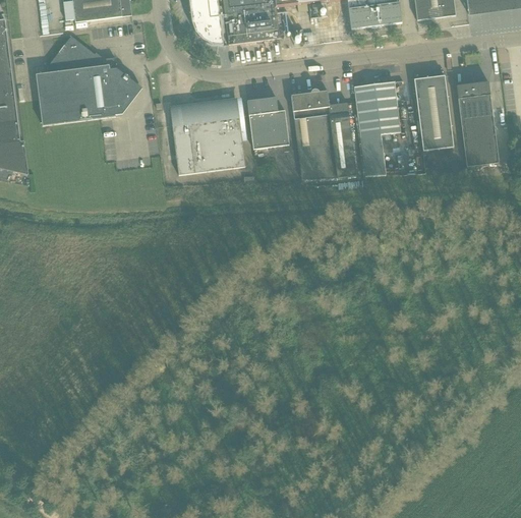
[(71,0),(75,21),(131,14),(129,0),(71,0)]
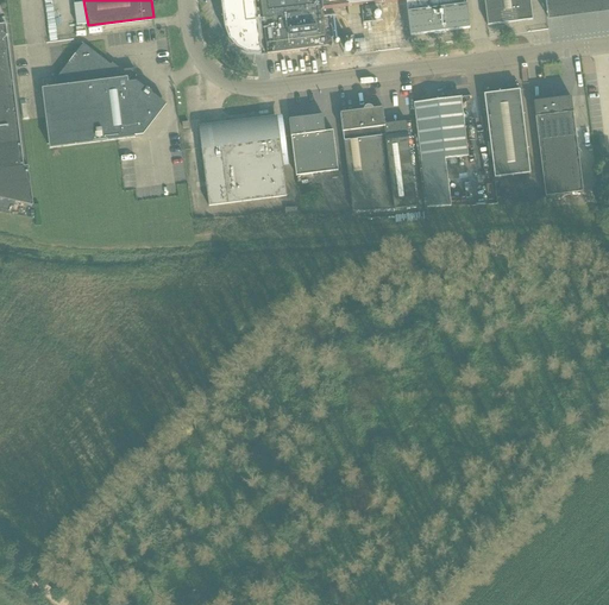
[(220,0),(224,24),(227,36),(236,45),(248,51),(261,51),(253,0),(259,0),(267,51),(327,43),(322,7),(378,0),(220,0)]
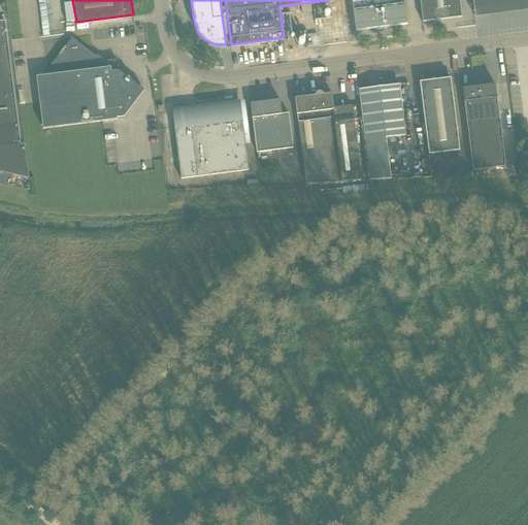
[(352,0),(355,18),(356,28),(407,22),(404,0),(352,0)]
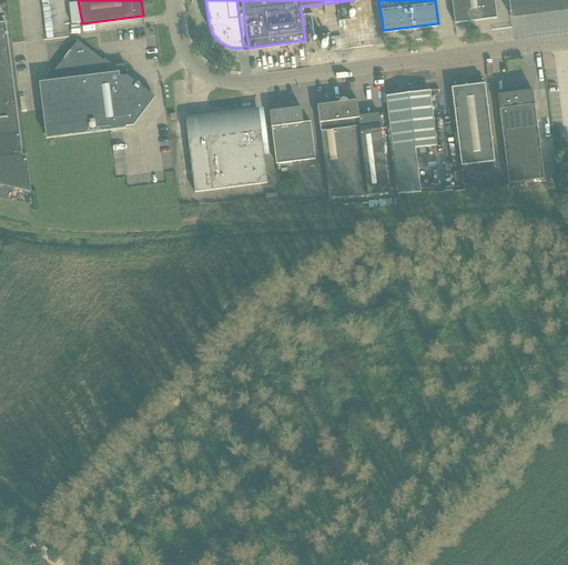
[(496,16),(494,0),(452,0),(455,21),(496,16)]
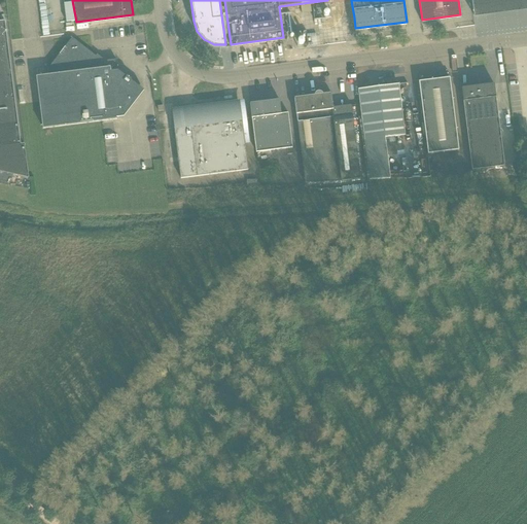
[(471,0),(473,12),(475,12),(473,5),(506,0),(471,0)]
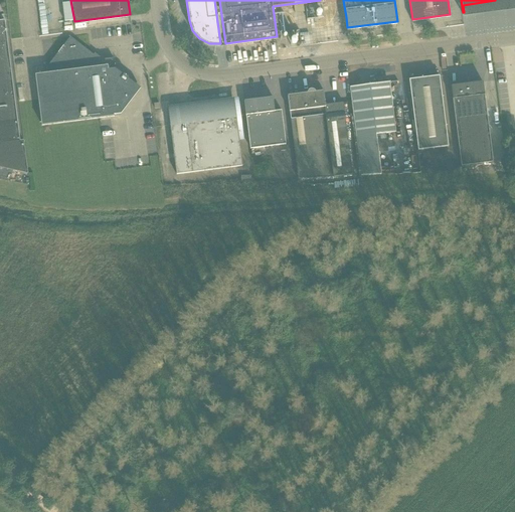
[(303,3),(294,4),(295,11),(304,9),(303,3)]
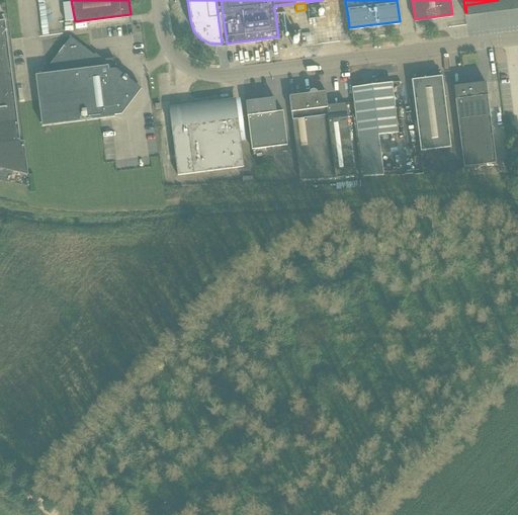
[(20,140),(5,18),(0,18),(0,167),(28,173),(24,139),(20,140)]
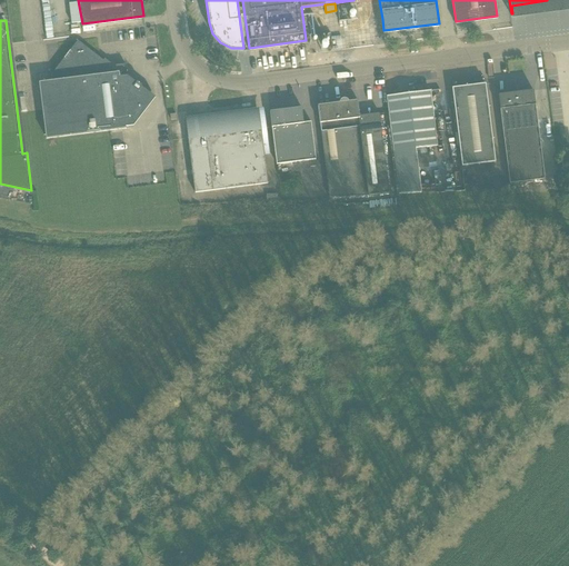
[(52,78),(39,80),(40,91),(46,136),(115,127),(126,126),(126,122),(132,121),(136,121),(155,96),(141,85),(142,83),(137,79),(136,80),(127,73),(126,61),(110,63),(78,38),(51,71),(52,78)]
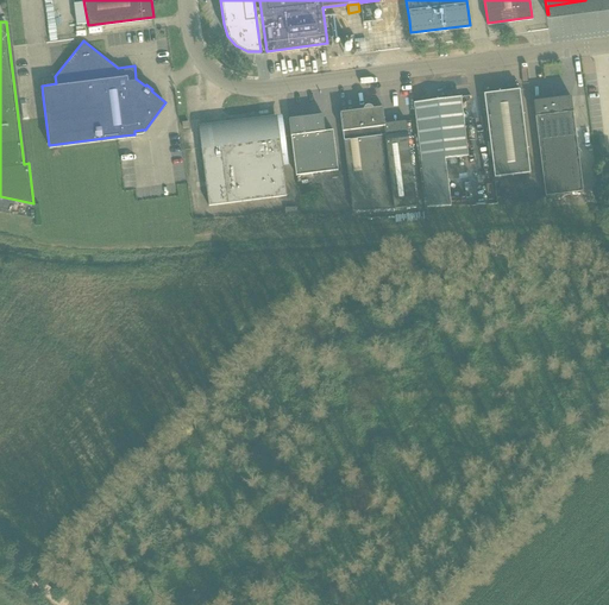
[(484,92),(494,175),(529,170),(519,87),(484,92)]
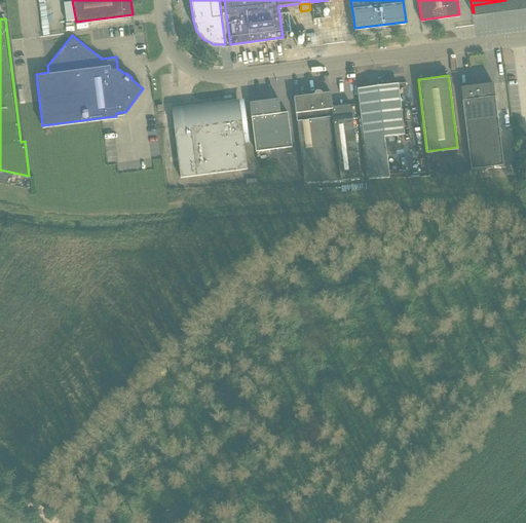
[(398,81),(358,86),(364,138),(404,133),(398,81)]
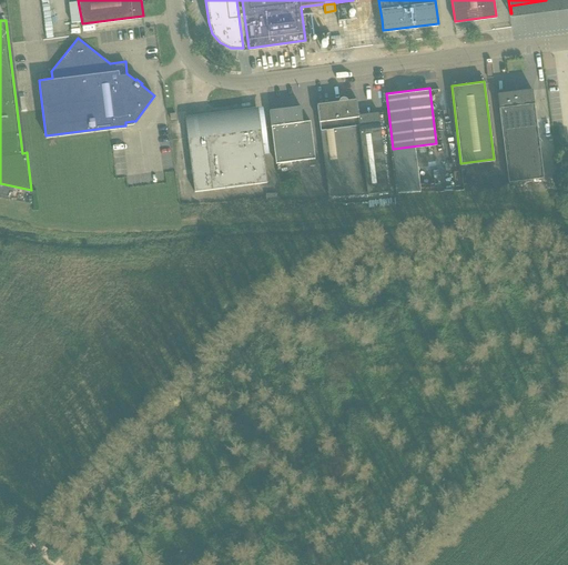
[(533,88),(527,89),(497,92),(508,181),(544,177),(534,99),(533,88)]
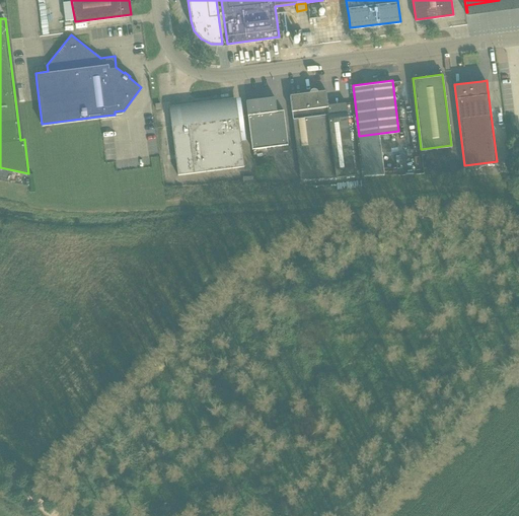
[(290,93),(291,103),(300,177),(355,175),(346,101),(327,103),(326,89),(317,90),(316,88),(314,87),(311,88),(310,89),(309,91),(290,93)]
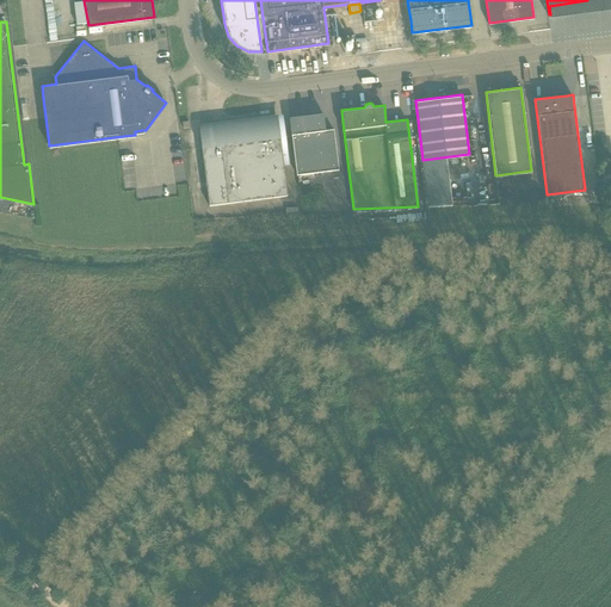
[(290,117),(291,129),(297,173),(339,168),(334,128),(326,129),(323,112),(290,117)]
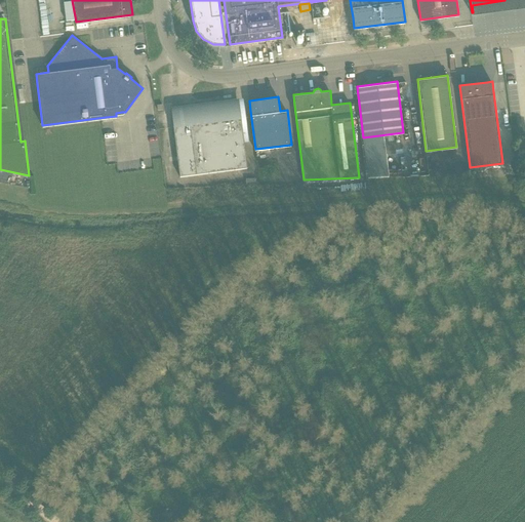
[(226,104),(202,107),(204,117),(228,114),(226,104)]
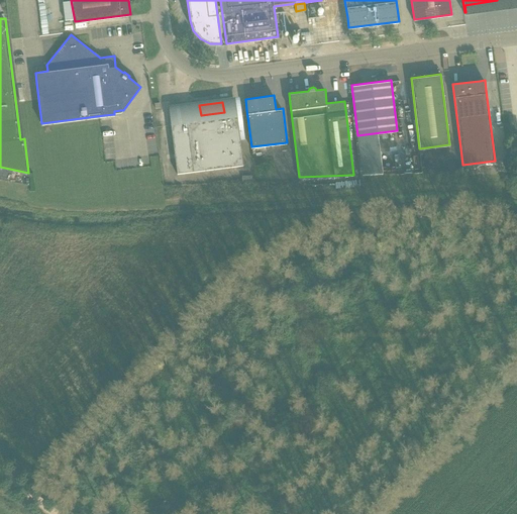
[(199,105),(176,108),(178,117),(201,115),(199,105)]
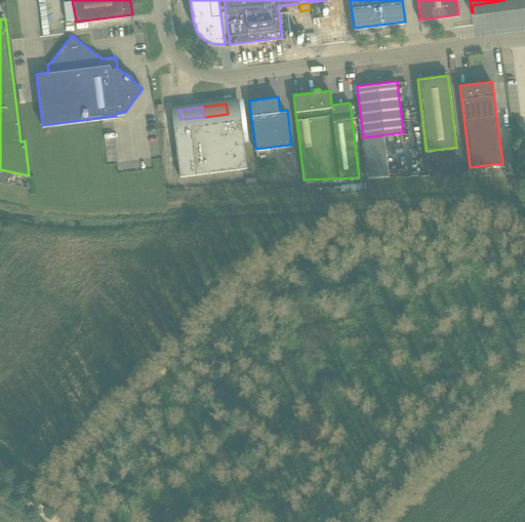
[(228,114),(204,117),(205,126),(229,123),(228,114)]
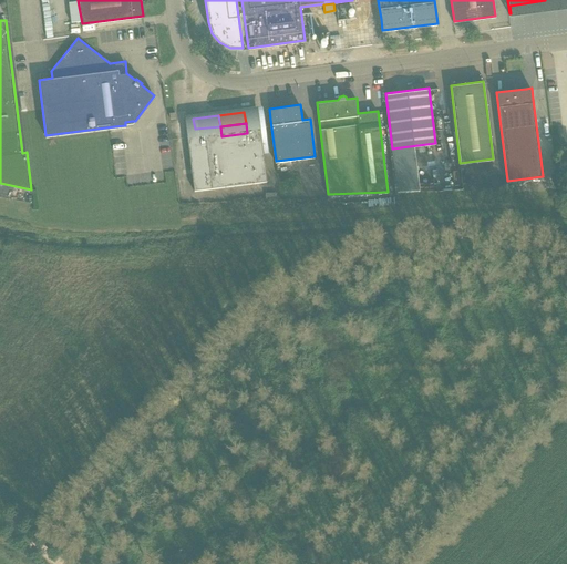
[(220,126),(195,129),(196,140),(222,136),(220,126)]
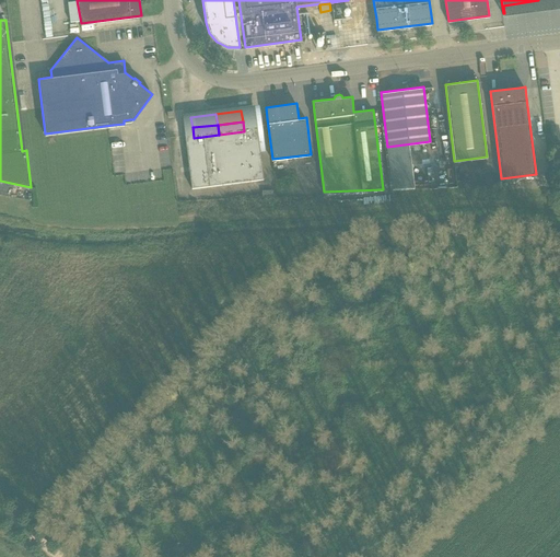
[(244,131),(219,135),(220,146),(245,142),(244,131)]
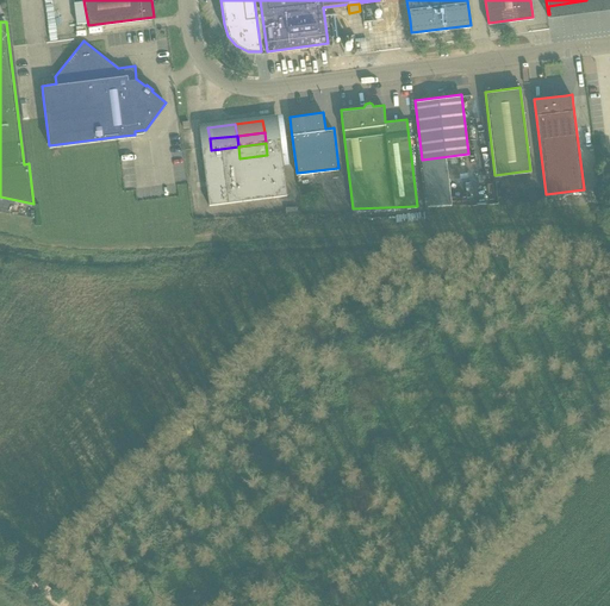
[(238,147),(211,150),(212,162),(240,158),(238,147)]
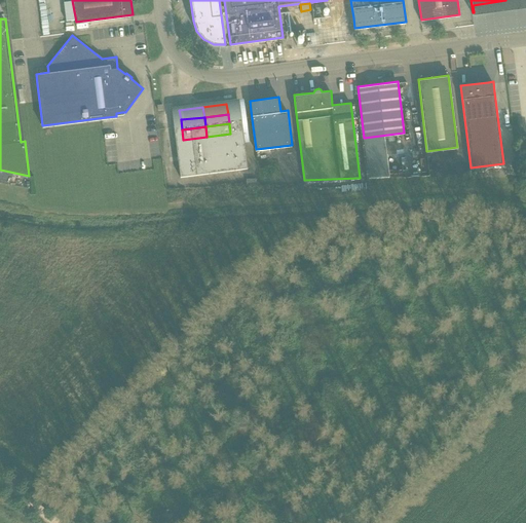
[(230,134),(207,137),(208,147),(231,144),(230,134)]
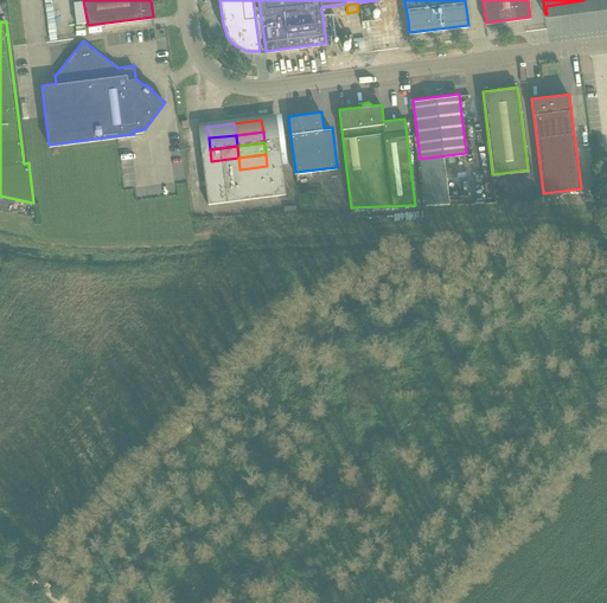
[(238,158),(211,161),(212,173),(240,170),(238,158)]
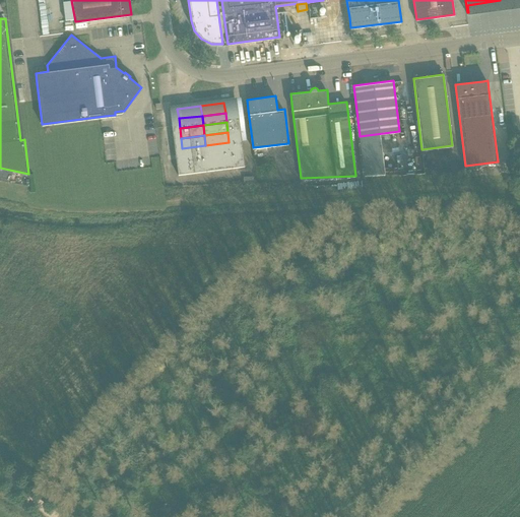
[(229,142),(205,145),(207,154),(231,152),(229,142)]
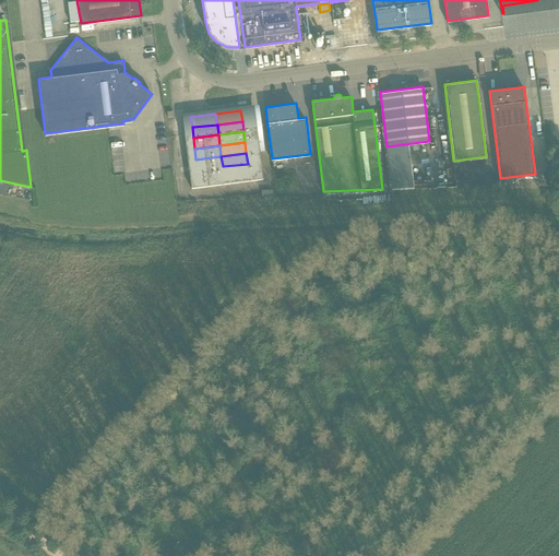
[(221,156),(195,160),(198,169),(223,166),(221,156)]
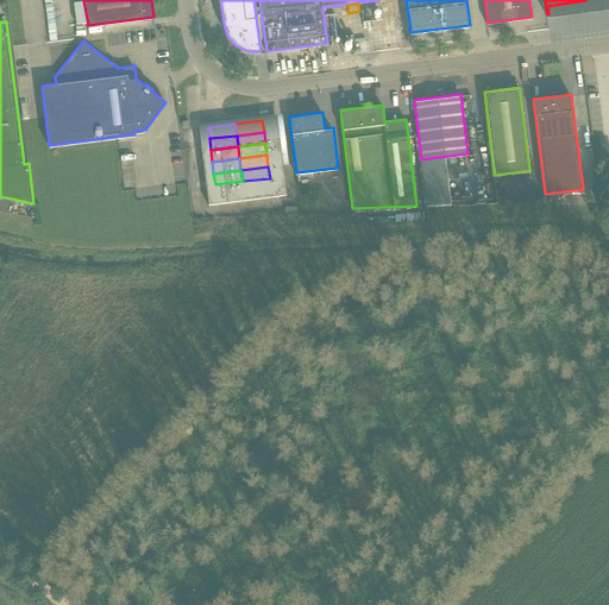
[(270,178),(243,181),(244,193),(271,189),(270,178)]
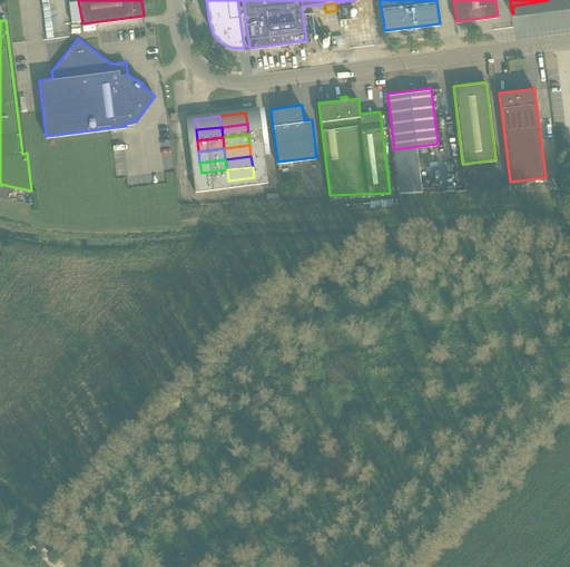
[(227,169),(202,173),(203,184),(228,181),(227,169)]
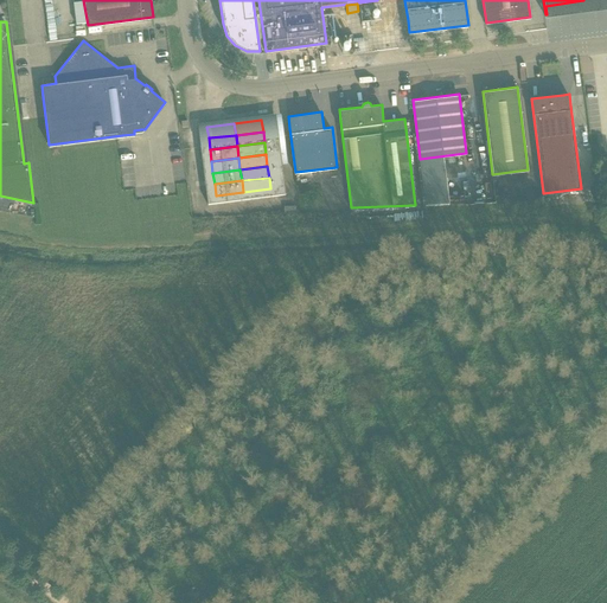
[(270,188),(243,192),(244,204),(272,200),(270,188)]
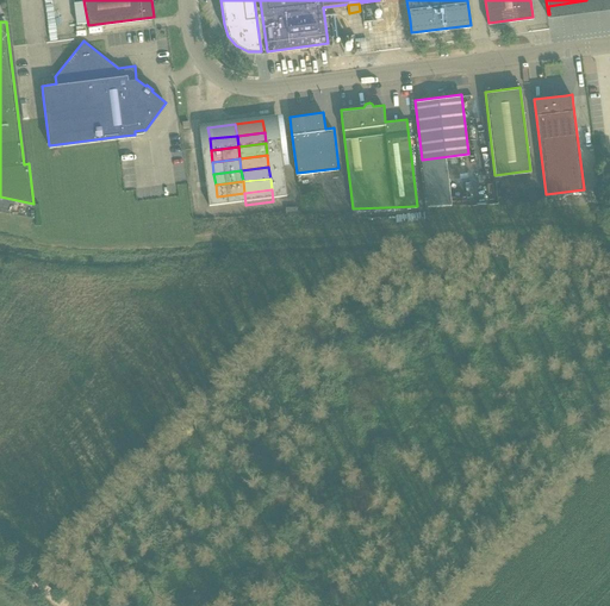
[(244,193),(217,197),(218,208),(246,205),(244,193)]
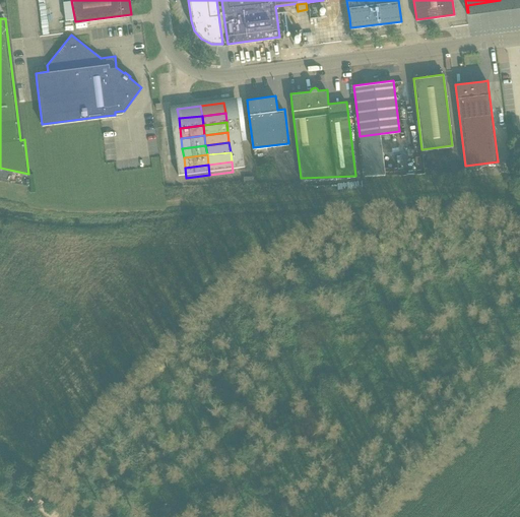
[(233,172),(209,175),(210,183),(234,182),(233,172)]
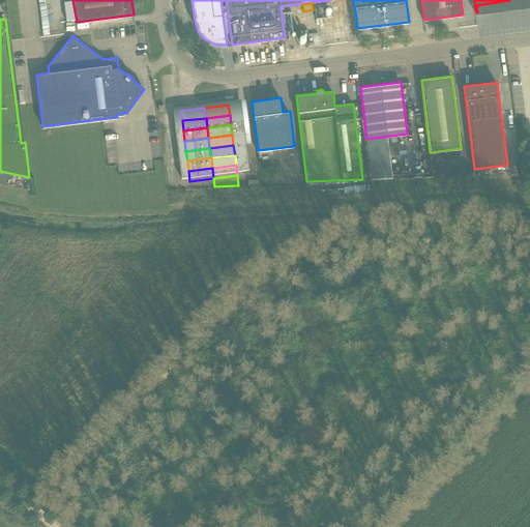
[(213,178),(189,181),(190,187),(214,186),(213,178)]
